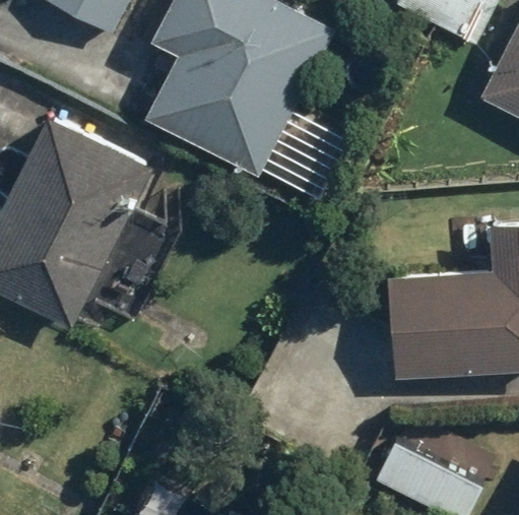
[(37,0),(112,38),(130,0),(37,0)]
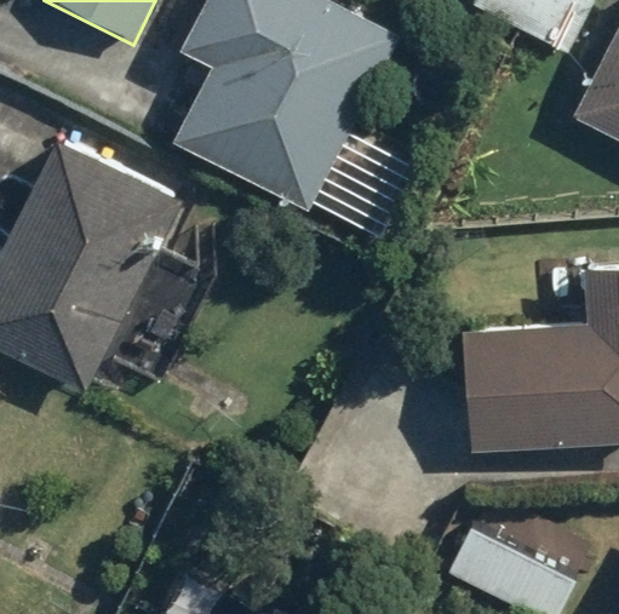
[(201,0),(179,45),(216,63),(177,142),(314,210),(356,125),(401,36),(327,0),(201,0)]
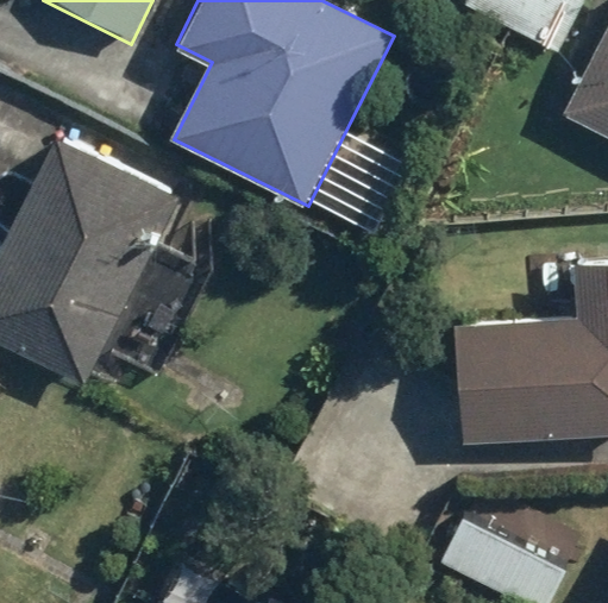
[(583,0),(467,0),(463,7),(556,54),(583,0)]
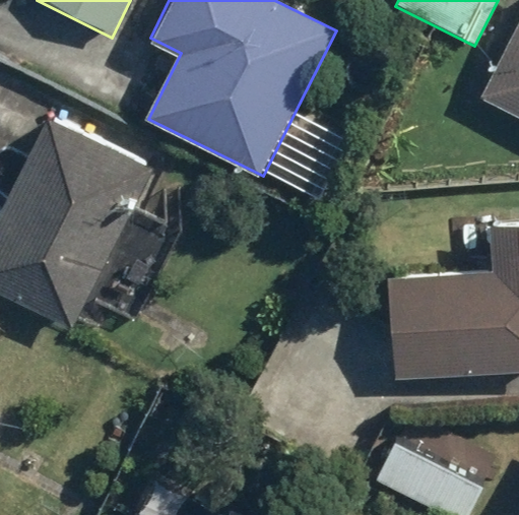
[(518,22),(479,98),(518,118),(518,22)]
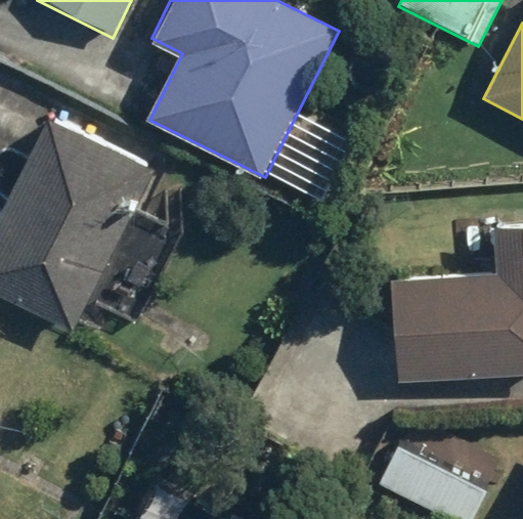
[(149,174),(44,123),(0,214),(0,292),(76,329),(149,174)]
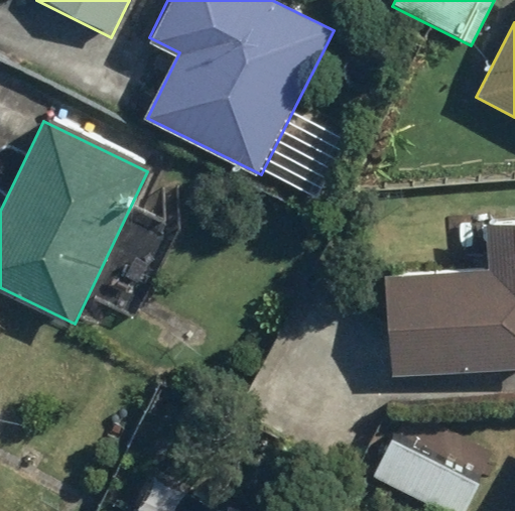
[(514,215),(477,218),(480,272),(384,277),(389,377),(514,370),(514,215)]
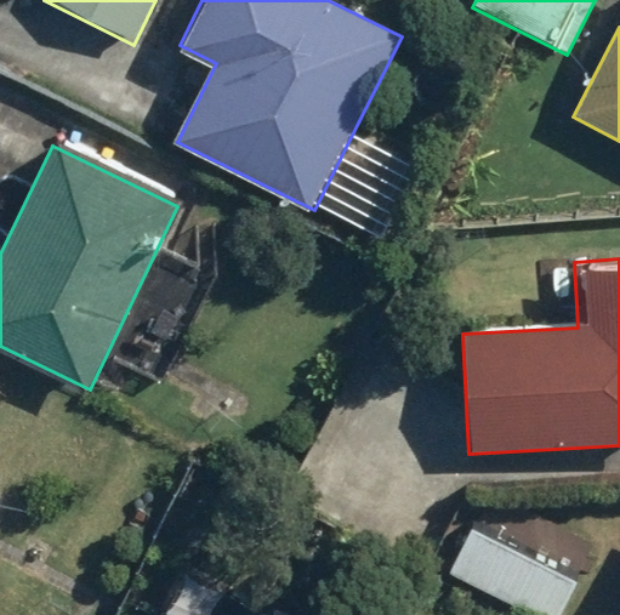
[(272,614),(211,585),(175,567),(151,614),(272,614)]
